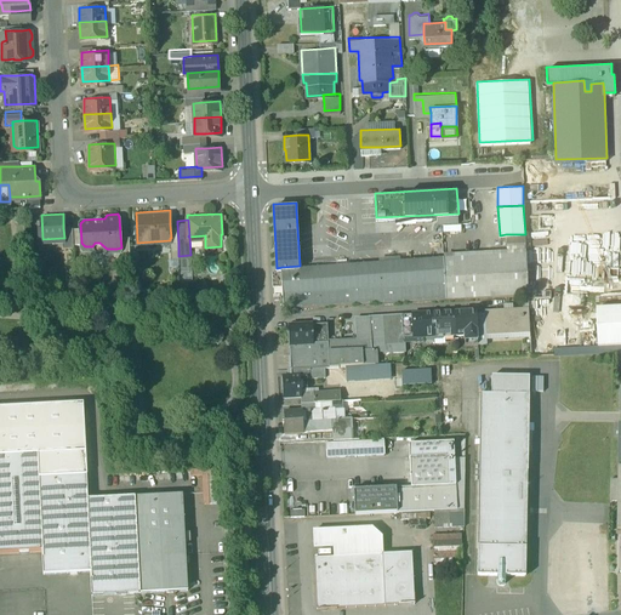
[(615,257),(614,226),(600,226),(602,234),(594,234),(594,235),(590,235),(590,252),(604,252),(604,258),(615,257)]
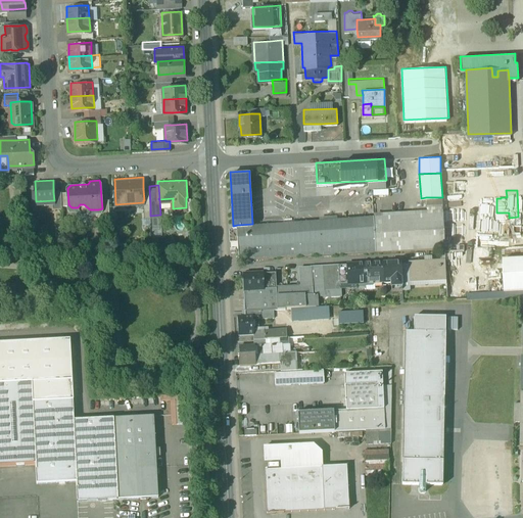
[(61,191),(53,192),(54,200),(53,200),(53,206),(62,205),(62,203),(61,191)]
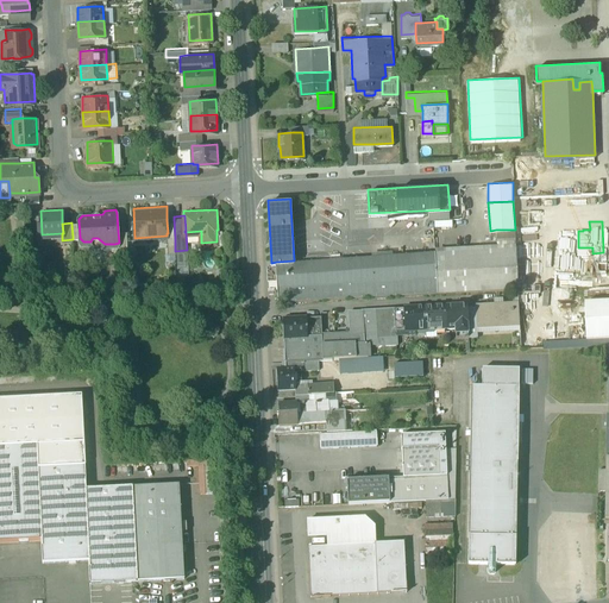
[(126,230),(118,231),(119,243),(114,244),(114,249),(115,250),(127,250),(126,230)]
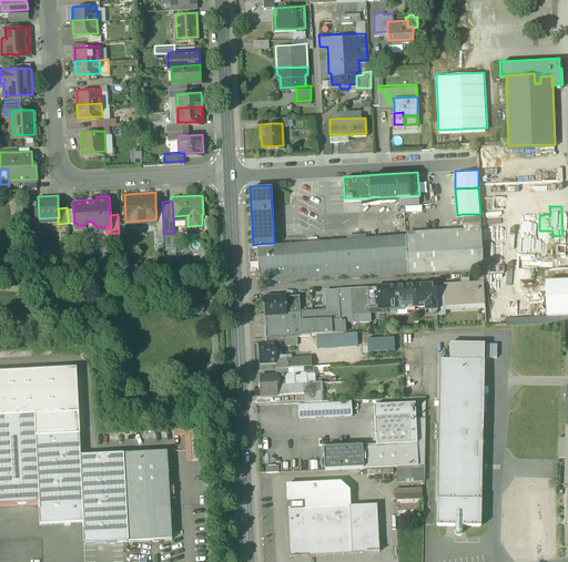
[(482,230),(406,233),(408,272),(483,267),(482,230)]
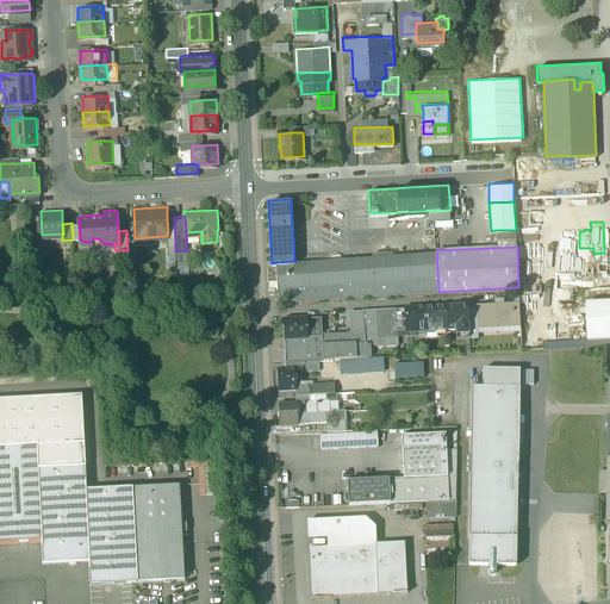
[(436,250),(307,260),(310,298),(439,292),(436,250)]
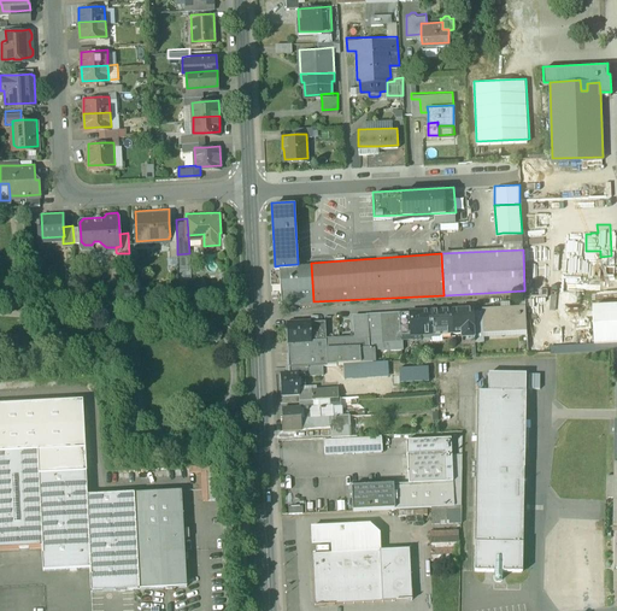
[(298,264),(280,265),(282,303),(313,301),(311,263),(298,263),(298,264)]
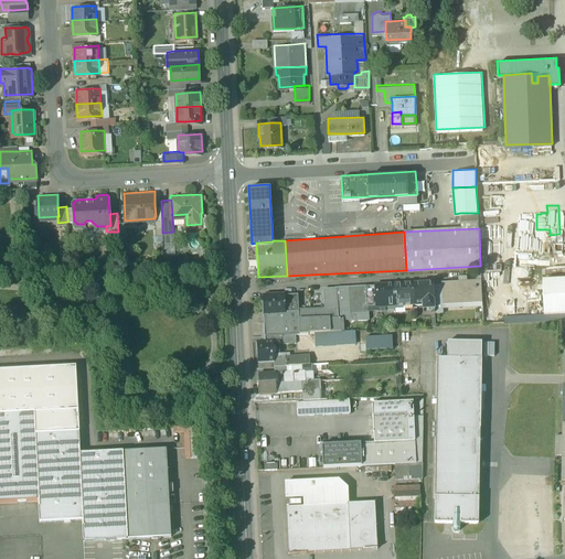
[(564,276),(542,278),(544,311),(564,310),(564,276)]
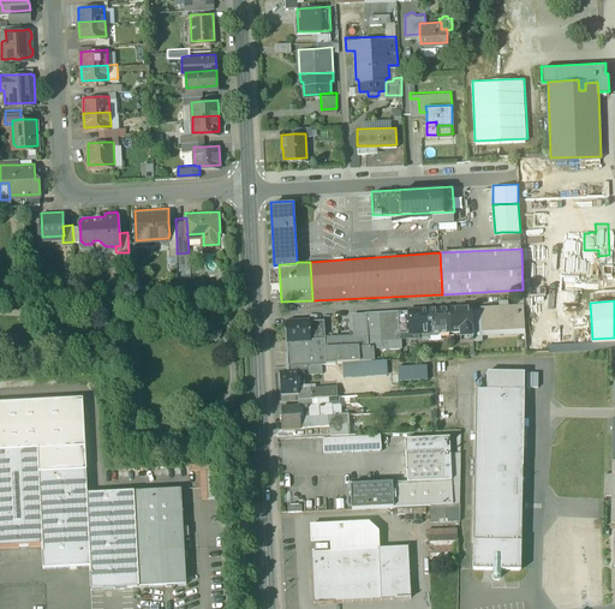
[(524,302),(481,304),(481,306),(481,324),(482,324),(501,323),(501,328),(525,327),(524,302)]
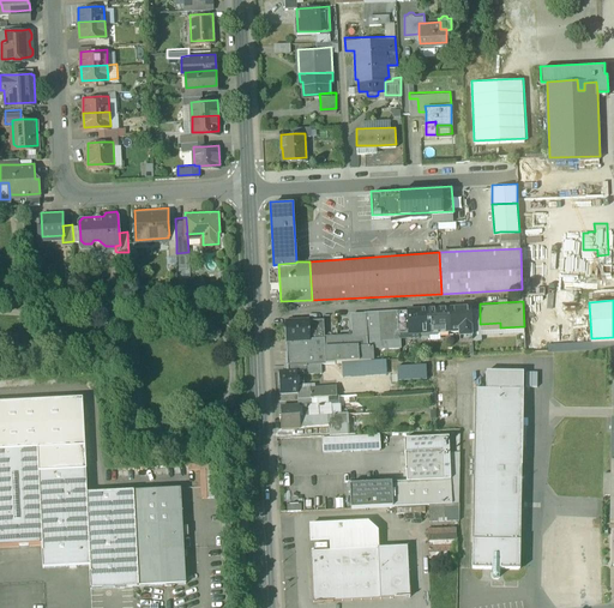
[(471,304),(459,304),(459,305),(461,327),(459,327),(461,337),(473,336),(473,329),(471,307),(471,306),(471,304)]
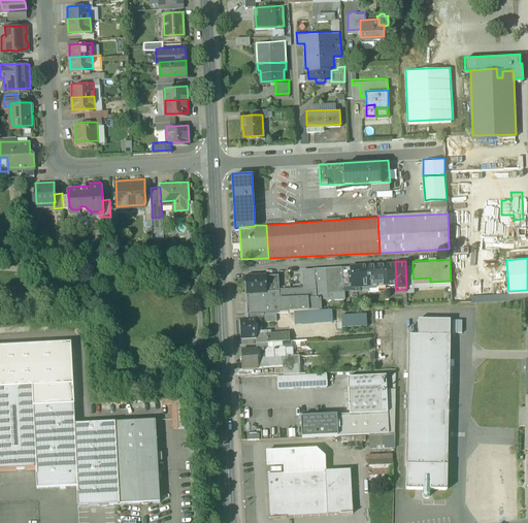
[(386,262),(368,263),(369,283),(387,282),(386,262)]
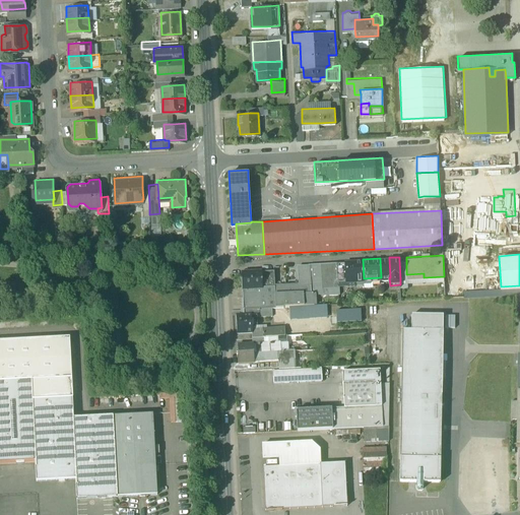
[(389,258),(380,258),(381,277),(389,277),(390,277),(389,258)]
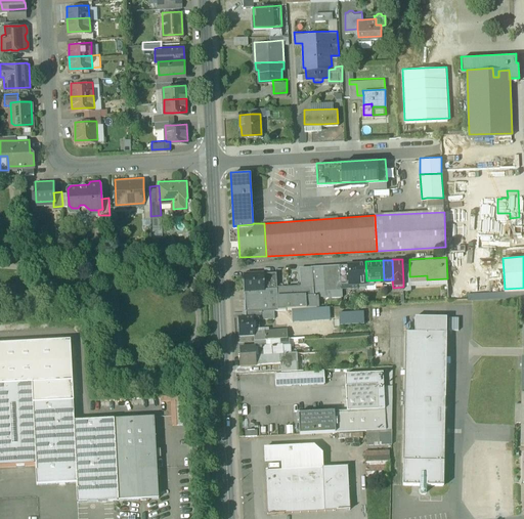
[(365,261),(348,262),(349,282),(366,280),(365,261)]
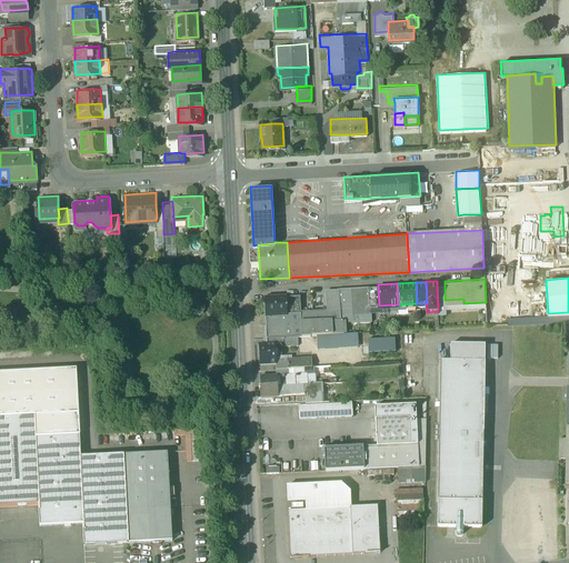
[(445,283),(437,283),(437,284),(438,304),(446,304),(446,300),(445,300),(445,283)]
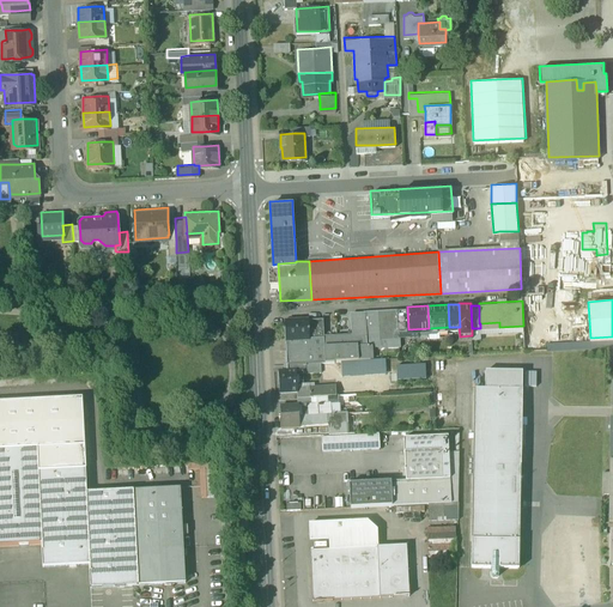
[(396,307),(378,308),(381,337),(399,335),(399,329),(398,329),(396,307)]
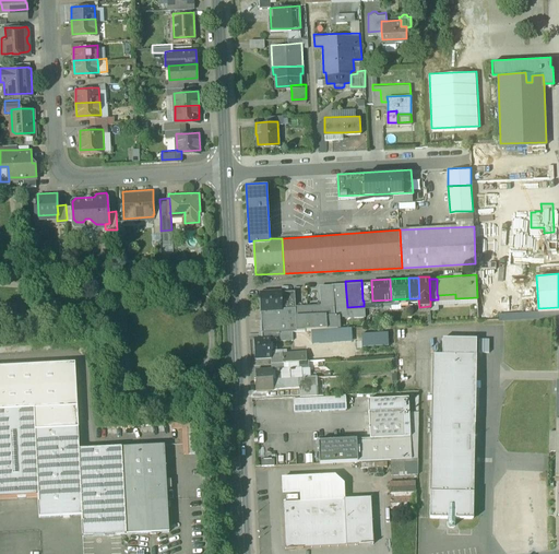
[(371,280),(361,280),(363,301),(364,301),(372,301),(371,280)]
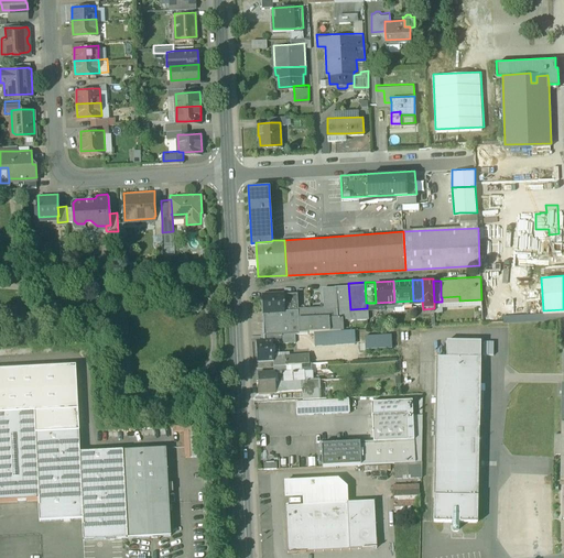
[(348,283),(335,284),(335,285),(337,315),(339,315),(340,327),(351,327),(350,309),(348,283)]
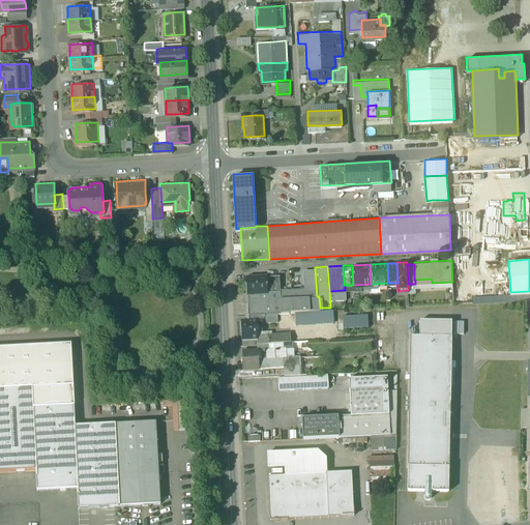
[(267,290),(247,291),(247,299),(288,297),(308,296),(317,296),(315,268),(304,268),(305,288),(280,289),(280,290),(267,290)]
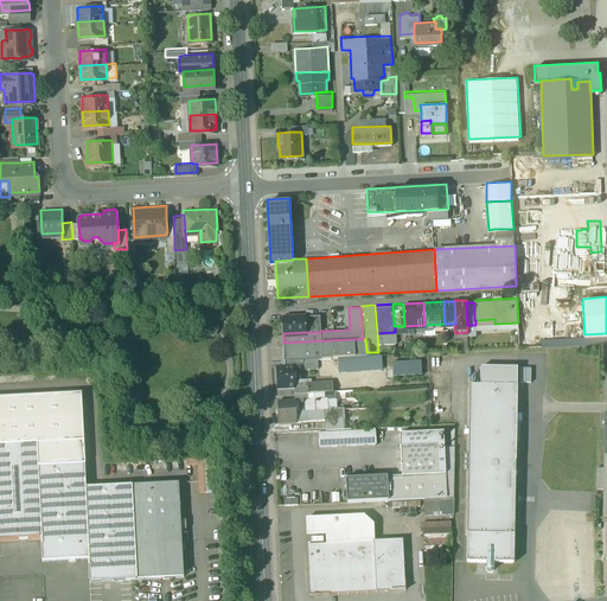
[(319,313),(305,314),(306,332),(320,332),(320,331),(319,313)]
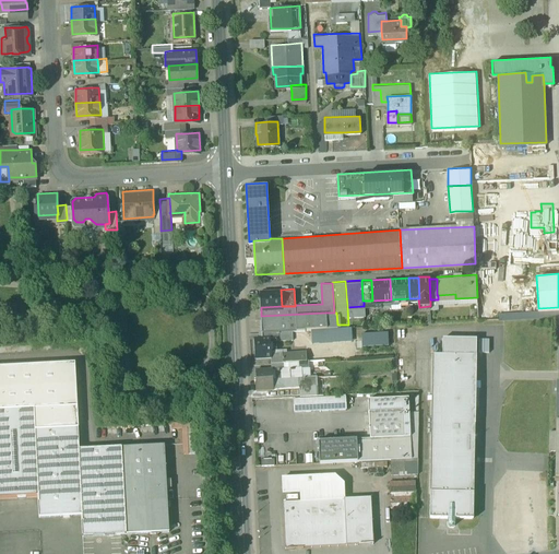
[(281,290),(261,291),(261,307),(282,306),(281,290)]
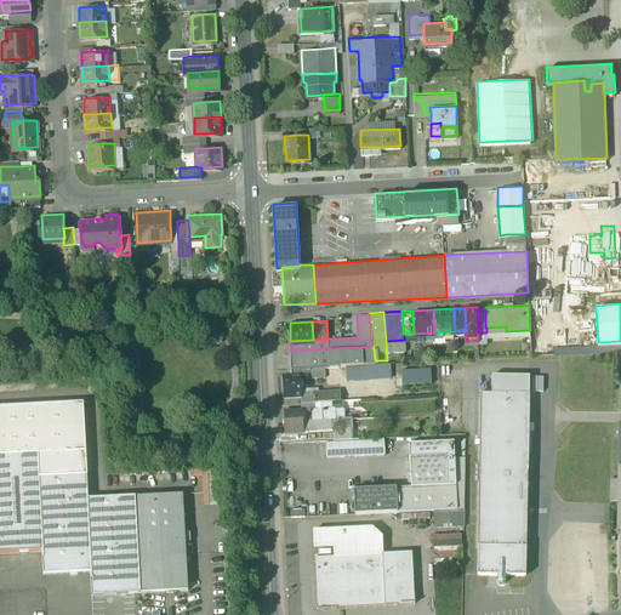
[(362,347),(337,348),(339,363),(362,362),(362,347)]
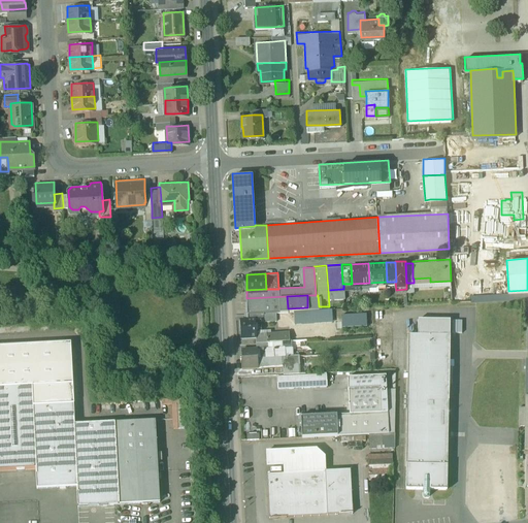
[(316,295),(307,295),(307,307),(319,306),(318,295),(316,295)]
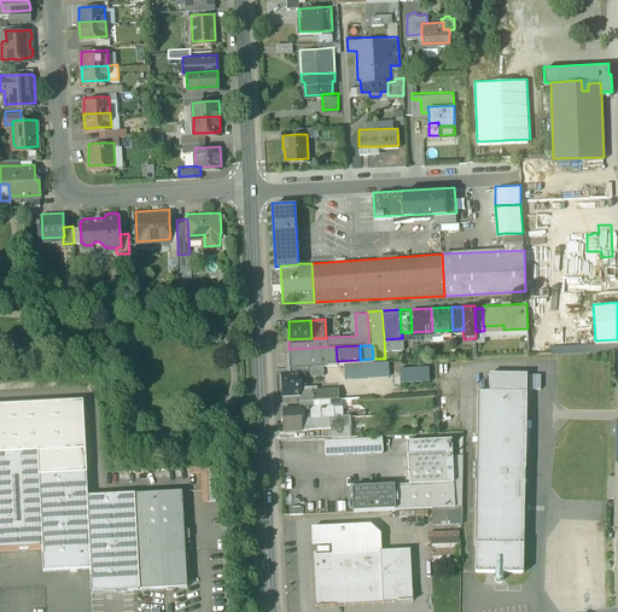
[(336,347),(289,349),(290,363),(298,363),(304,362),(308,362),(324,362),(337,361),(336,347)]
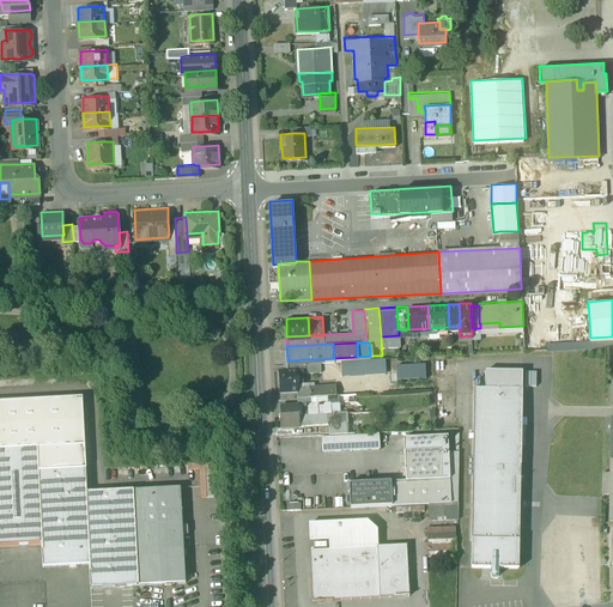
[(321,359),(305,359),(305,363),(305,369),(321,368),(321,364),(321,359)]
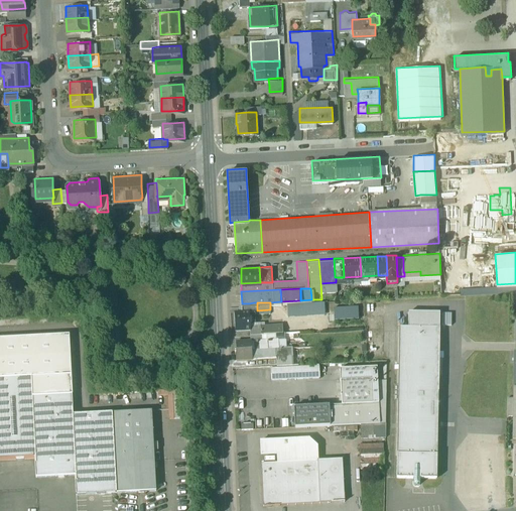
[(242,309),(234,309),(235,327),(251,327),(250,323),(250,308),(242,309)]
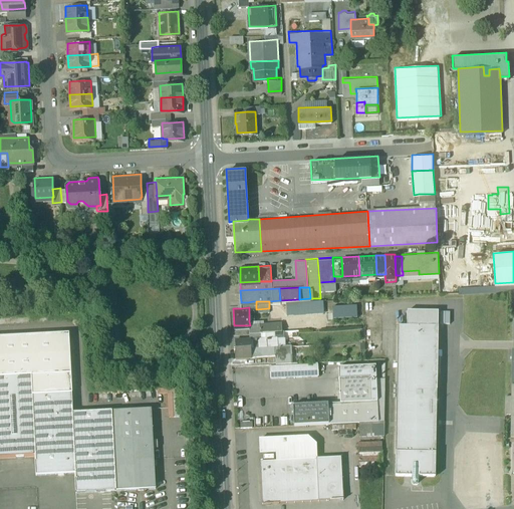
[(438,308),(407,307),(407,322),(438,323),(438,308)]
